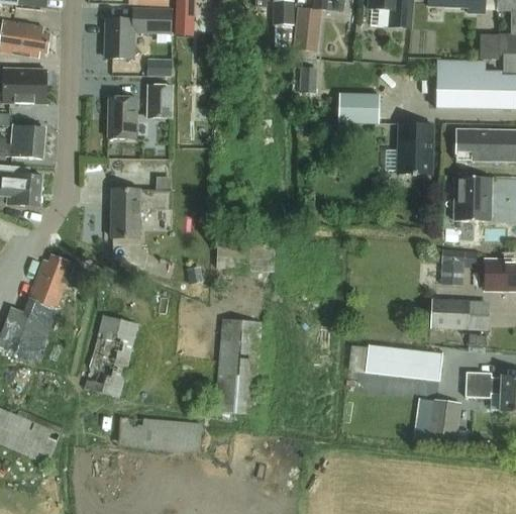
[(175,0),(174,34),(192,35),(193,0),(175,0)]
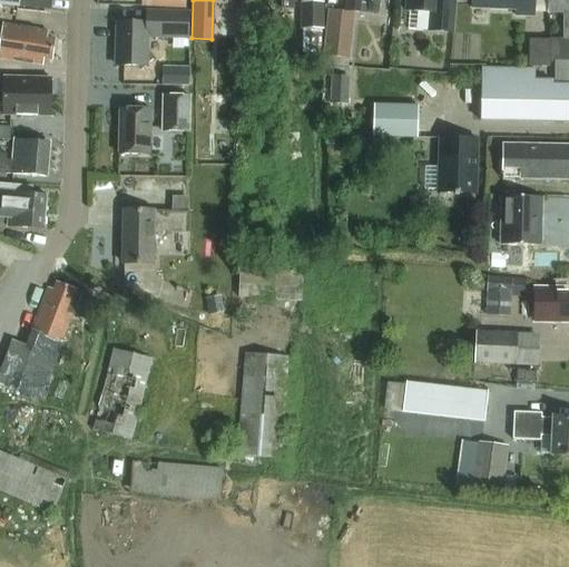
[(320,49),(322,0),(301,0),(300,26),(303,26),(302,49),(320,49)]
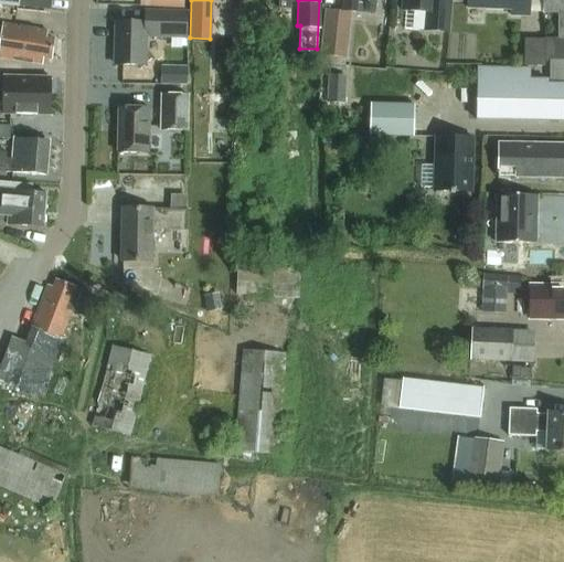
[(343,0),(342,11),(325,9),(320,53),(346,56),(350,10),(358,10),(358,0),(343,0)]
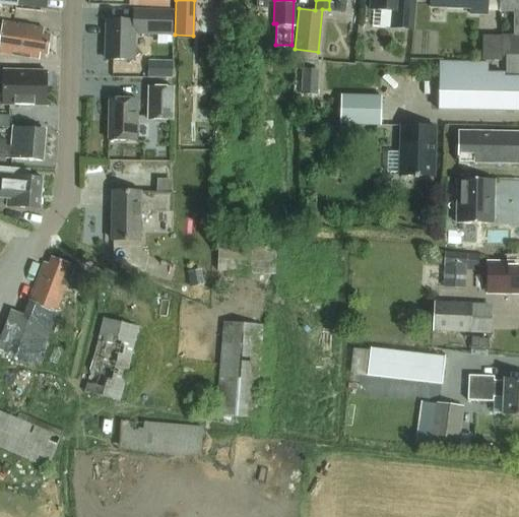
[(370,0),(370,8),(392,10),(391,26),(412,28),(415,0),(370,0)]
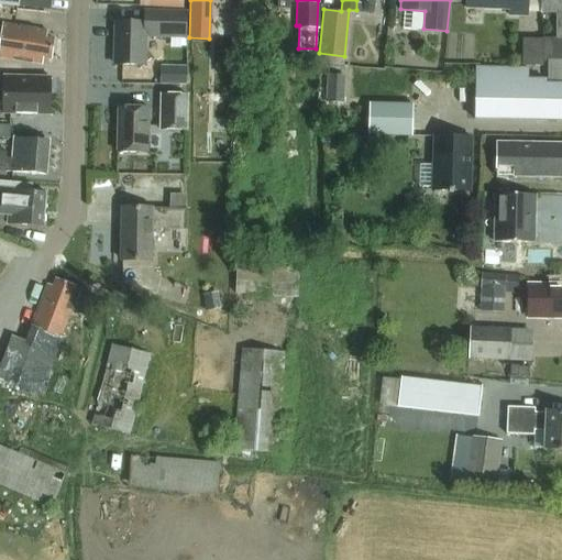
[(464,0),(465,7),(483,8),(509,8),(509,13),(528,14),(528,11),(529,0),(464,0)]
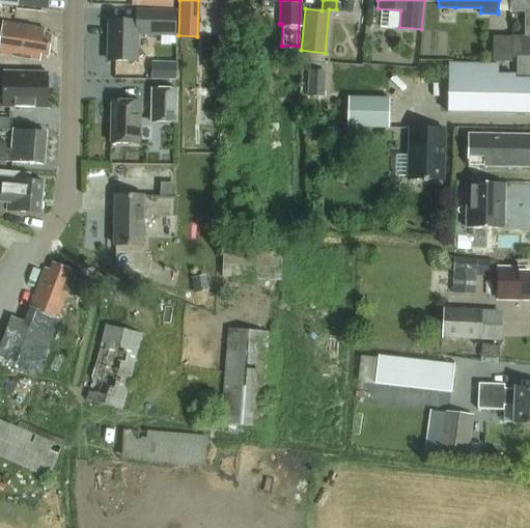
[(509,0),(509,11),(525,11),(525,35),(511,34),(511,46),(515,76),(529,76),(529,0),(509,0)]
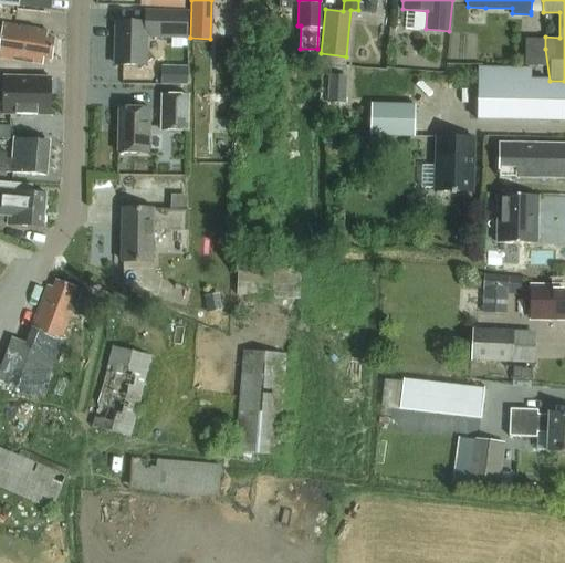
[(186,11),(146,9),(146,21),(116,20),(115,64),(138,64),(142,68),(153,55),(145,48),(146,33),(185,34),(186,11)]
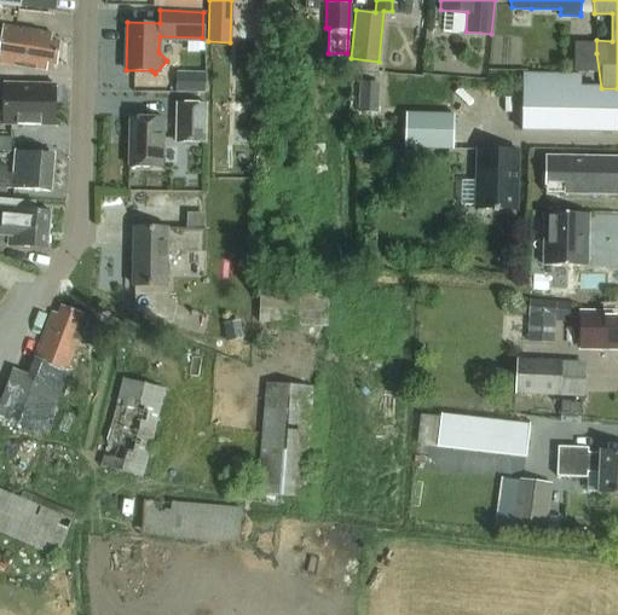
[(0,59),(45,68),(46,61),(56,63),(59,40),(50,39),(51,32),(3,24),(1,30),(1,36),(0,36),(0,59)]
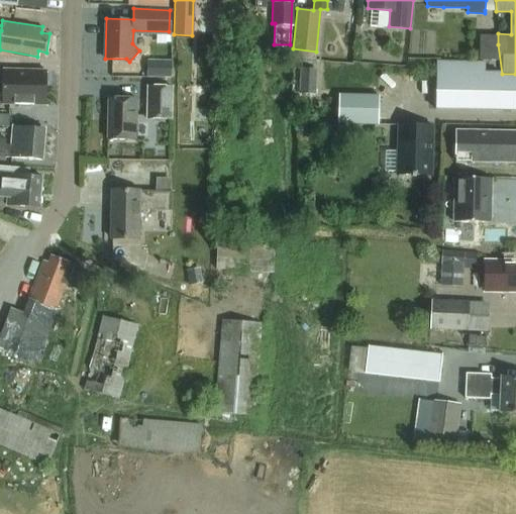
[(479,33),(479,59),(498,59),(498,53),(498,44),(498,33),(479,33)]
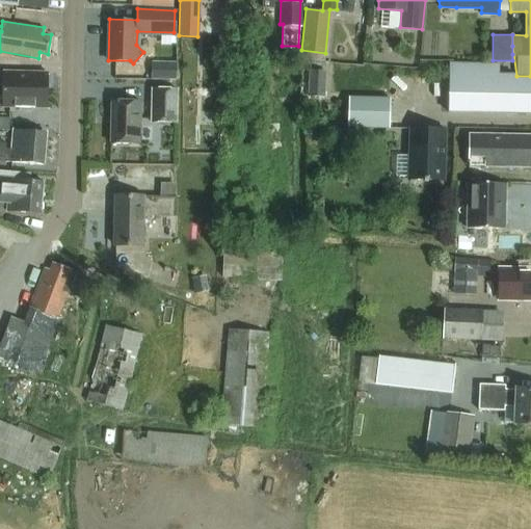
[(175,57),(151,57),(151,75),(175,75),(175,57)]
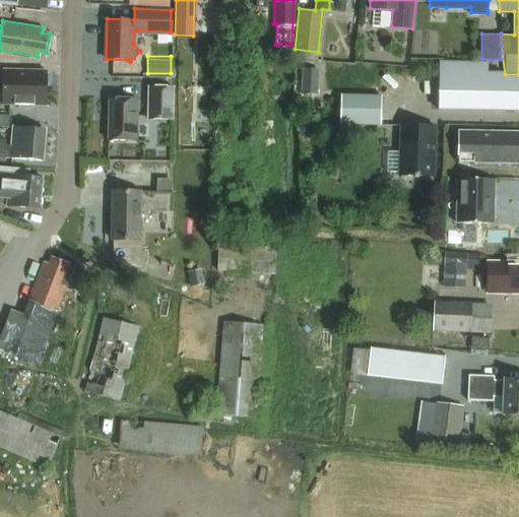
[(488,61),(439,60),(438,108),(518,109),(518,75),(504,75),(504,71),(488,71),(488,61)]
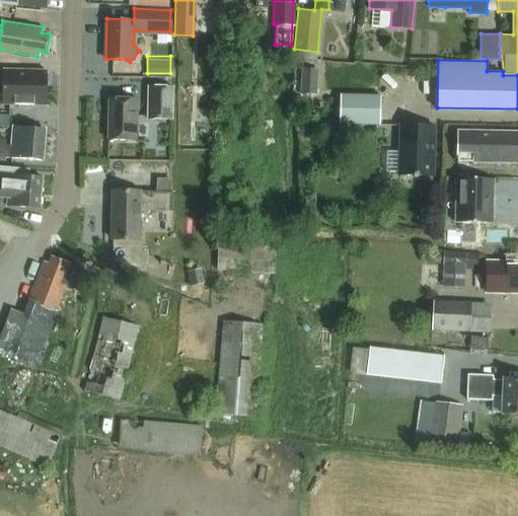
[(47,69),(0,69),(0,85),(2,86),(2,87),(47,88),(47,69)]
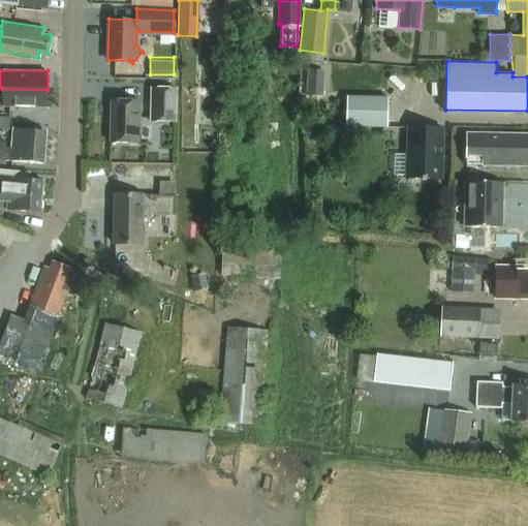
[(307,70),(306,94),(322,95),(323,71),(307,70)]
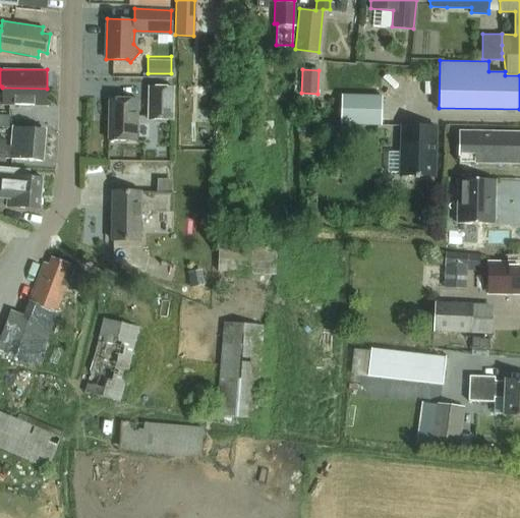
[(173,118),(174,84),(148,83),(147,118),(173,118)]
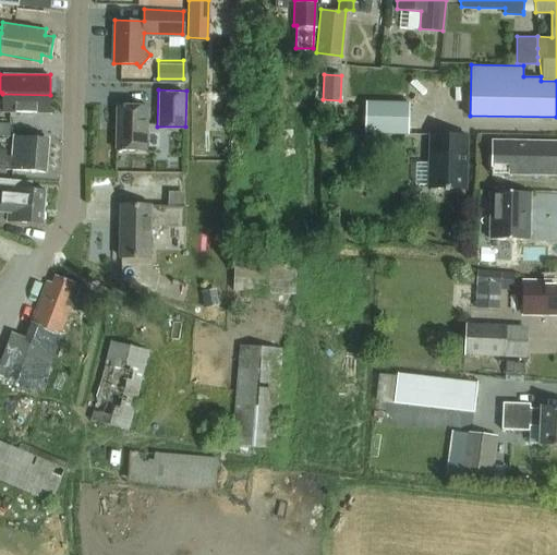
[(49,111),(50,95),(2,94),(2,93),(0,92),(0,103),(1,104),(1,111),(49,111)]
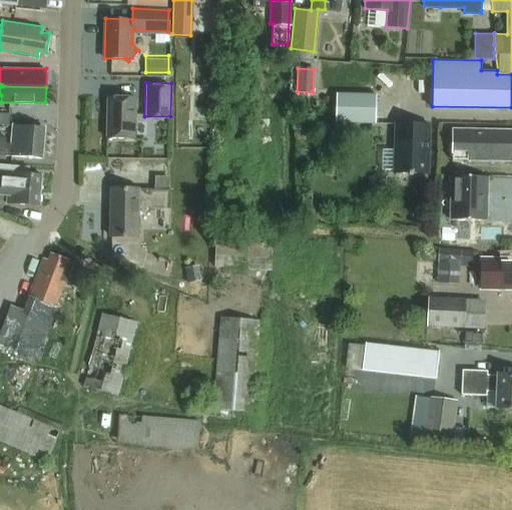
[(334,121),(374,123),(375,93),(335,92),(334,121)]
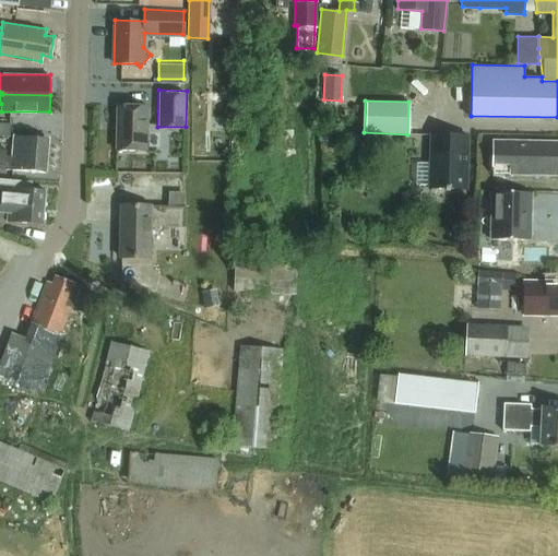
[(118,105),(116,149),(146,150),(147,106),(118,105)]
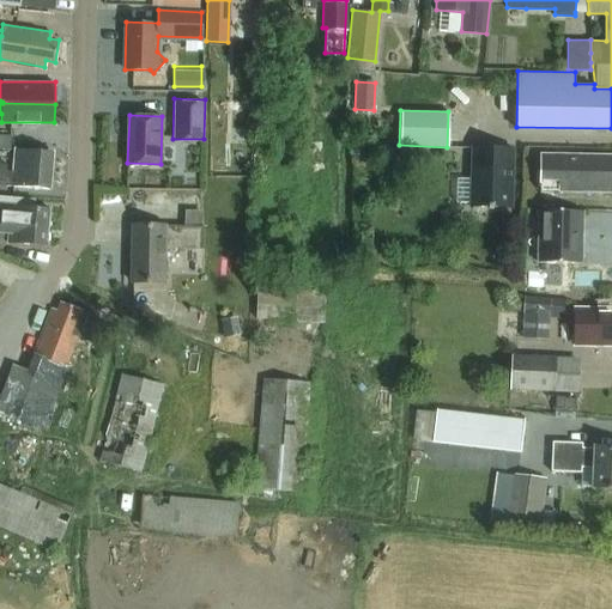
[(0,146),(8,147),(10,135),(0,134),(0,146)]
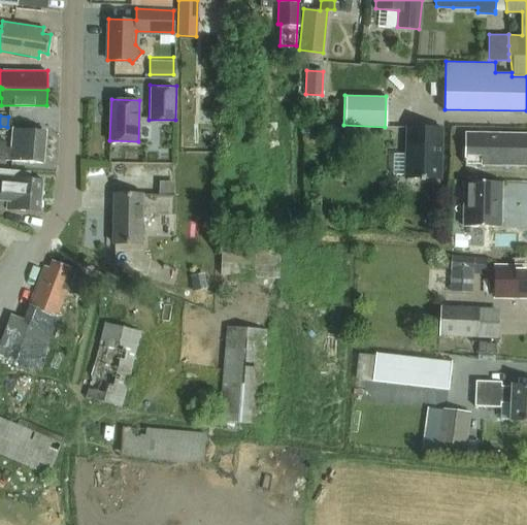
[(265,120),(265,130),(277,130),(277,120),(265,120)]
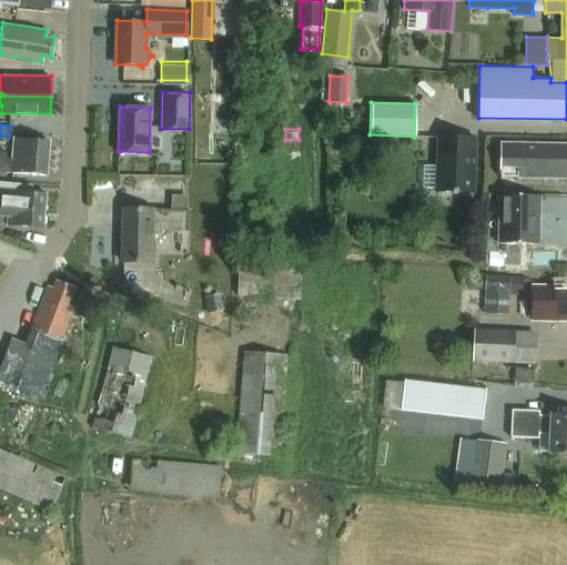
[(47,175),(50,140),(12,137),(11,157),(7,157),(7,152),(0,151),(0,170),(10,172),(47,175)]
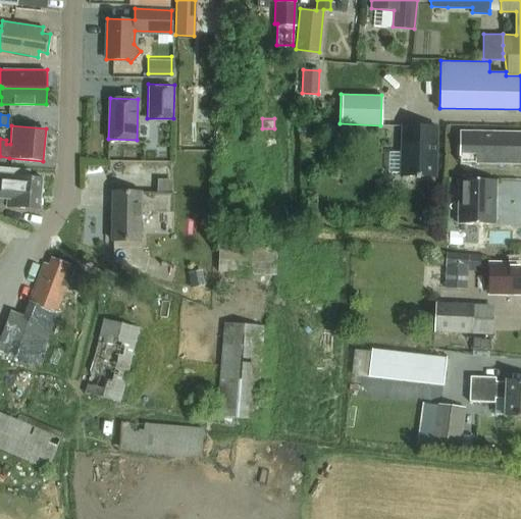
[(402,175),(436,176),(437,125),(403,125),(402,175)]
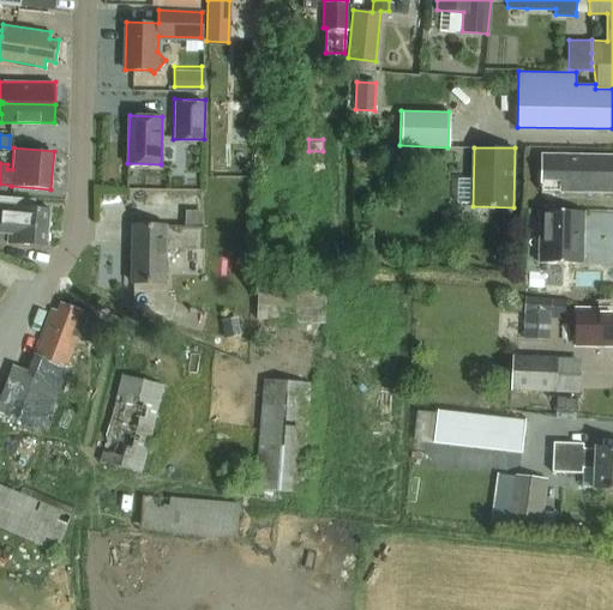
[(540,152),(540,171),(559,173),(559,189),(583,189),(612,189),(612,153),(542,152),(540,152)]
